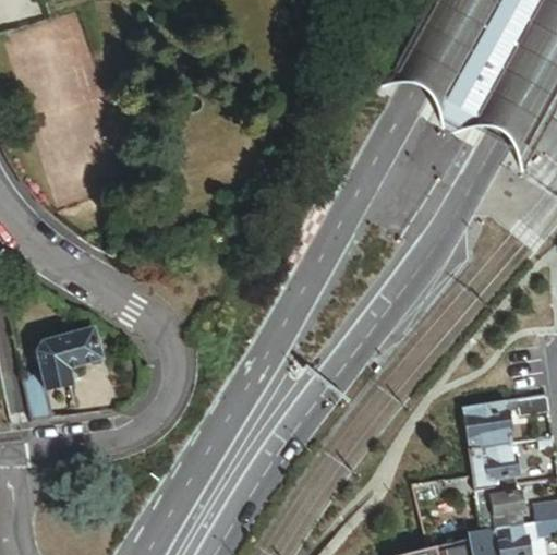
[(432,0),(384,85),(391,82),(401,80),(412,80),(420,82),(424,84),(431,87),(436,93),(442,99),(445,105),(449,117),(516,0),(432,0)]
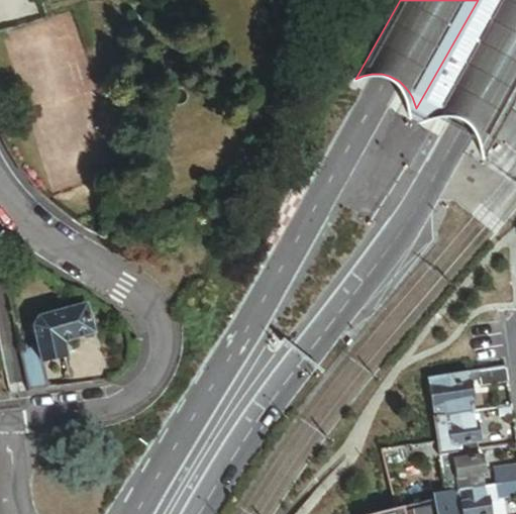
[(478,0),(416,108),(416,110),(416,112),(417,113),(417,114),(416,116),(416,117),(416,119),(422,122),(423,122),(424,121),(426,120),(428,119),(429,118),(430,118),(432,117),(433,117),(499,0),(478,0)]
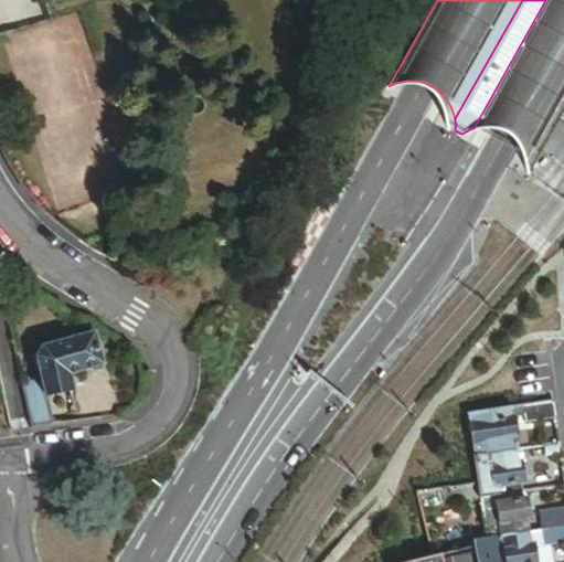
[(545,0),(474,128),(477,127),(483,126),(496,126),(508,129),(515,134),(523,140),(529,148),(531,154),(533,161),(534,169),(535,168),(563,116),(563,0),(545,0)]
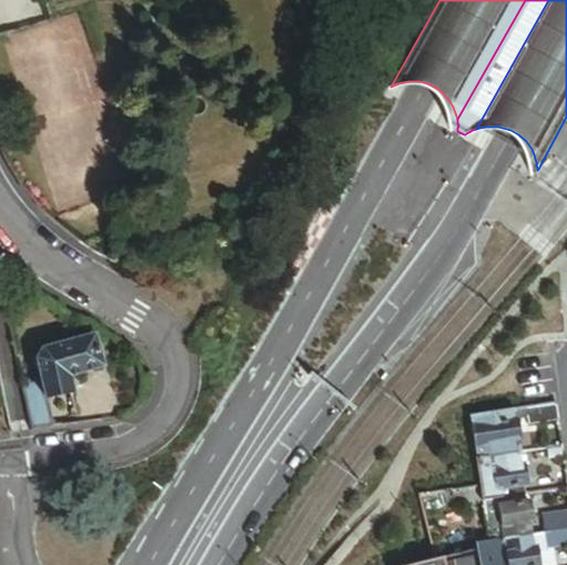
[(471,139),(476,129),(475,129),(473,130),(472,130),(471,131),(468,132),(466,133),(465,134),(464,134),(471,139)]
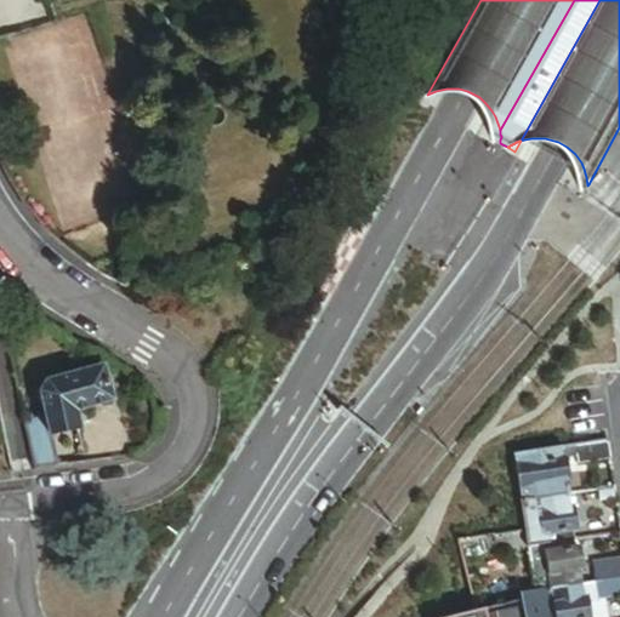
[(41,388),(46,406),(51,432),(80,426),(77,409),(113,399),(103,363),(49,378),(41,388)]
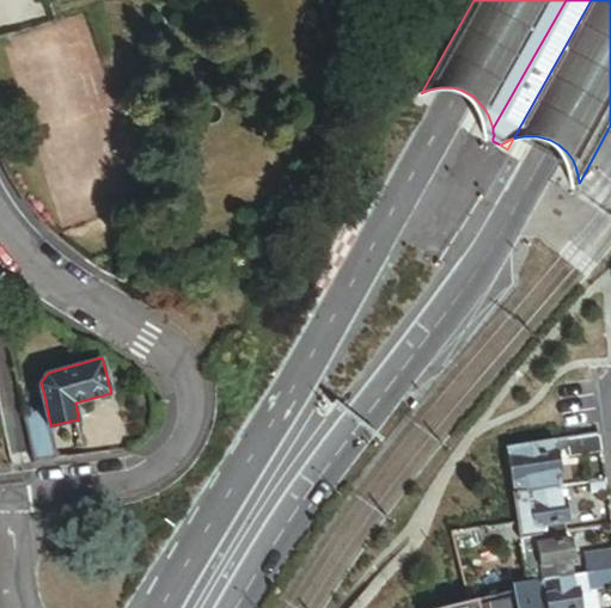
[(50,425),(46,400),(24,404),(35,458),(57,455),(50,425)]
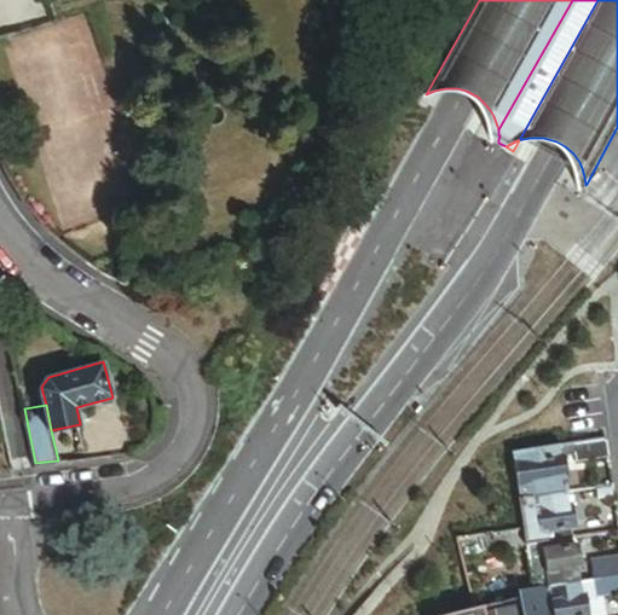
[(607,437),(575,444),(577,459),(610,454),(607,437)]
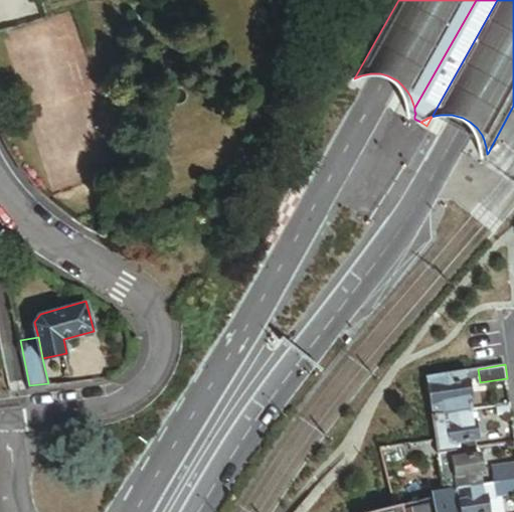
[(441,374),(439,375),(440,381),(468,377),(467,370),(441,374)]
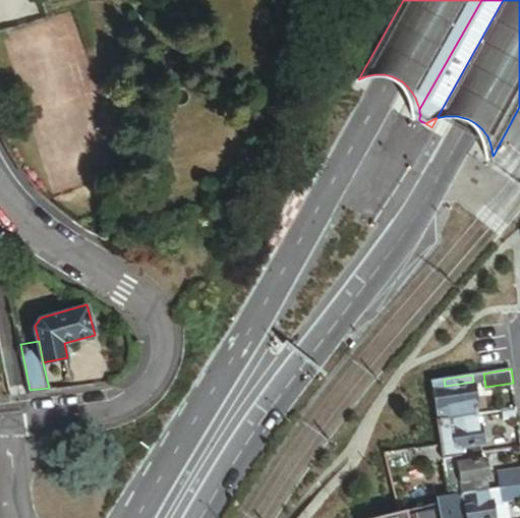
[(445,386),(444,380),(432,381),(438,419),(450,417),(445,386)]
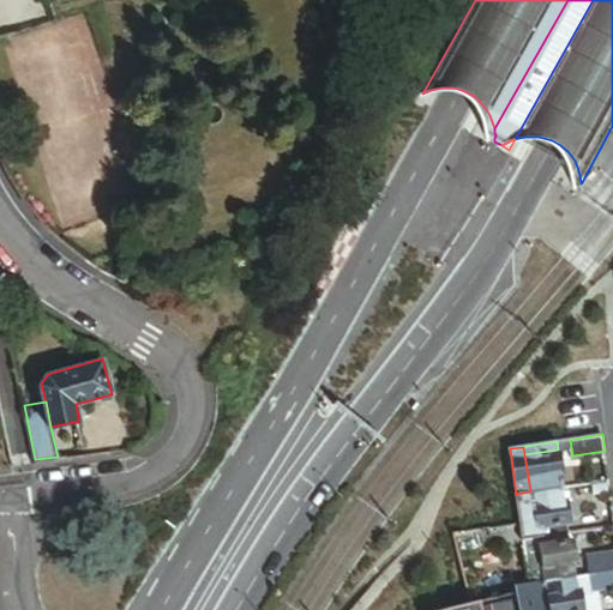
[(524,454),(530,491),(562,487),(559,472),(562,472),(558,450),(524,454)]
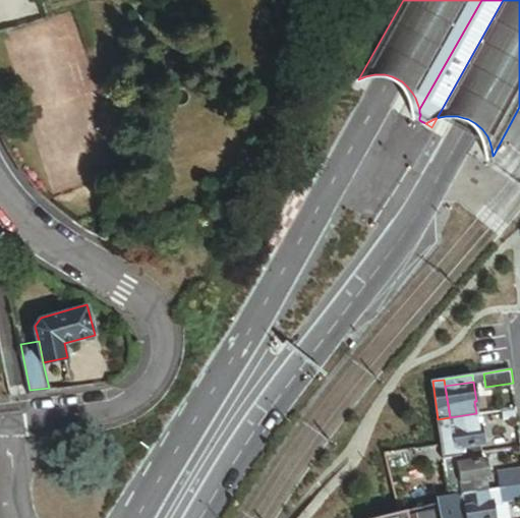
[(476,413),(450,417),(456,455),(458,455),(461,455),(461,453),(460,447),(480,443),(482,443),(479,424),(478,425),(476,413)]
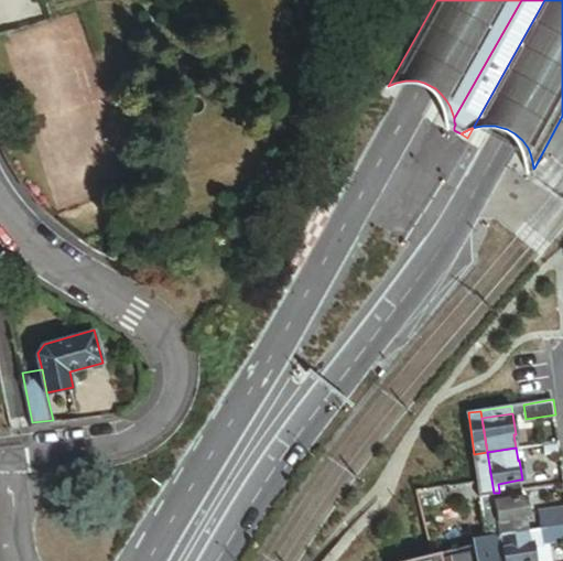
[(494,493),(487,452),(474,454),(477,482),(479,495),(494,493)]
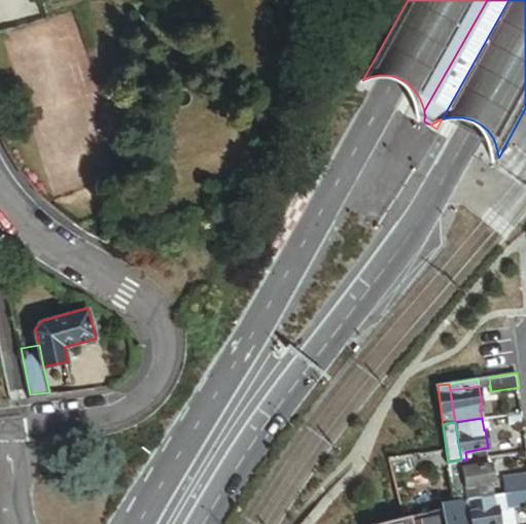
[(487,455),(486,448),(465,452),(466,458),(487,455)]
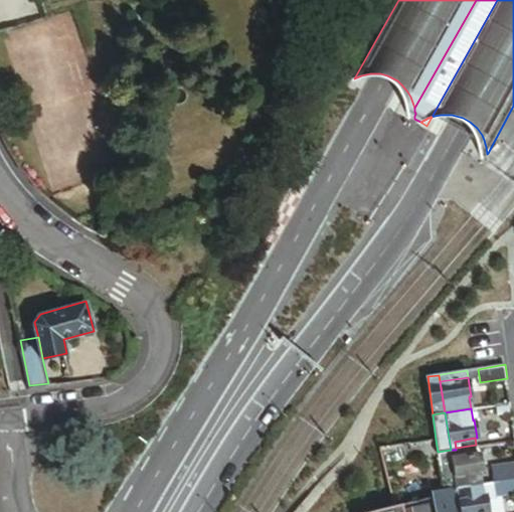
[(409,443),(411,456),(438,453),(438,452),(436,440),(409,443)]
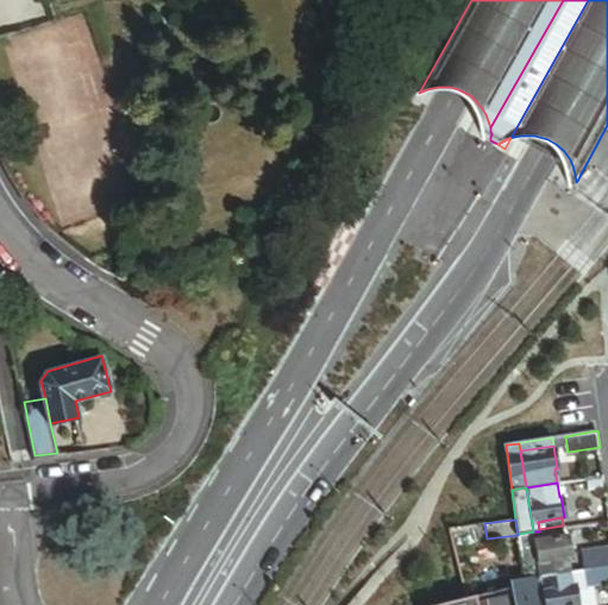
[(539,531),(536,531),(537,541),(563,536),(563,528),(539,531)]
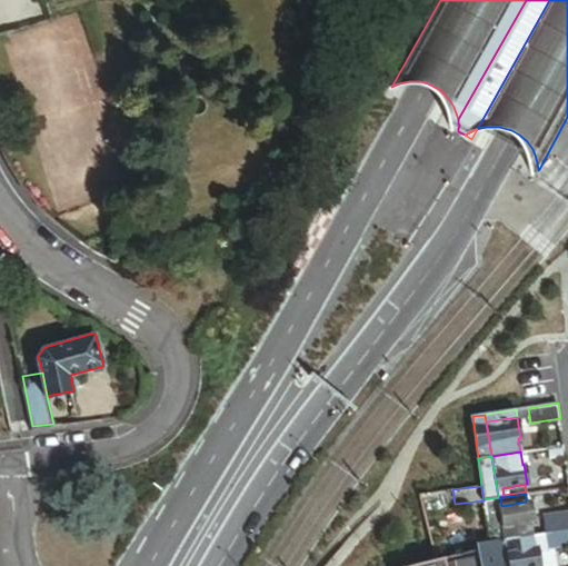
[(502,526),(504,539),(532,535),(530,523),(532,522),(529,502),(526,502),(501,506),(499,506),(502,526)]
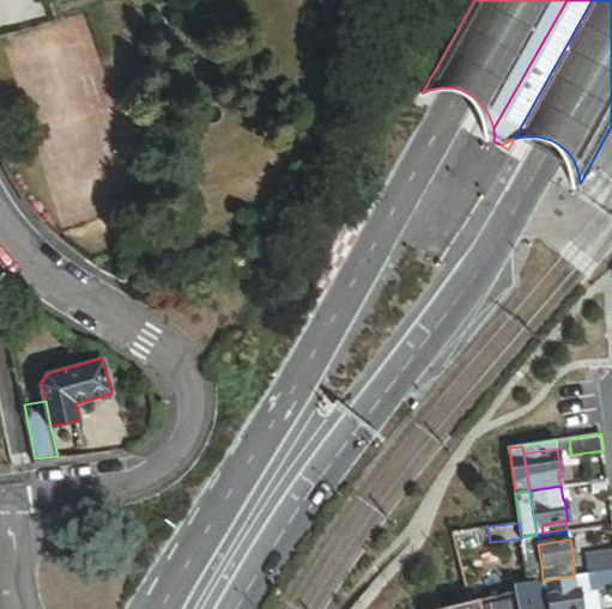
[(611,548),(587,553),(589,573),(611,568),(611,548)]
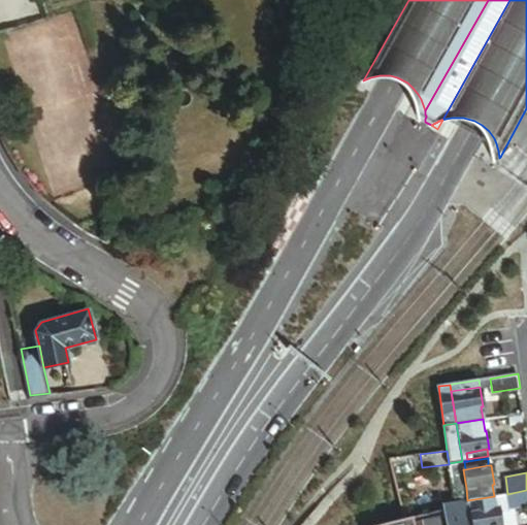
[(455,502),(467,500),(466,488),(453,491),(455,502)]
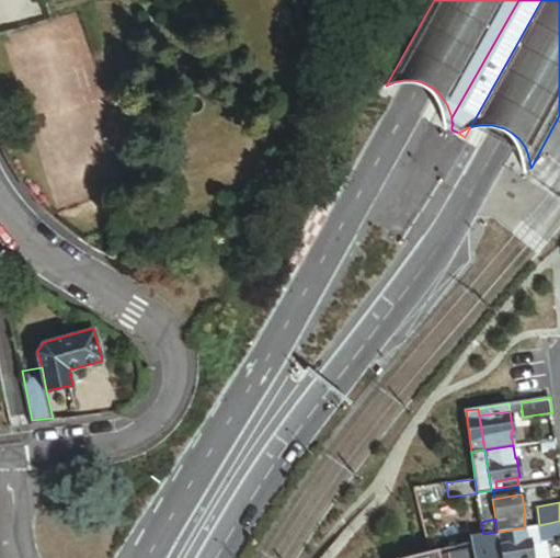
[(559,523),(540,526),(543,538),(545,541),(559,536),(559,523)]
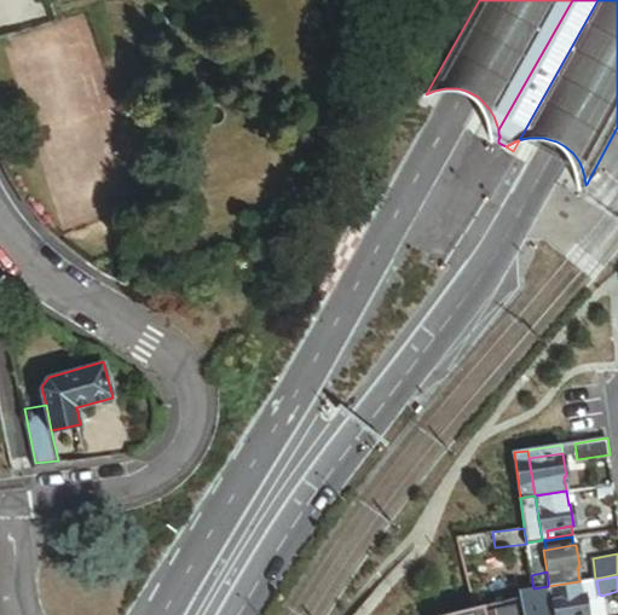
[(584,596),(599,593),(596,580),(579,582),(582,595),(584,595),(584,596)]
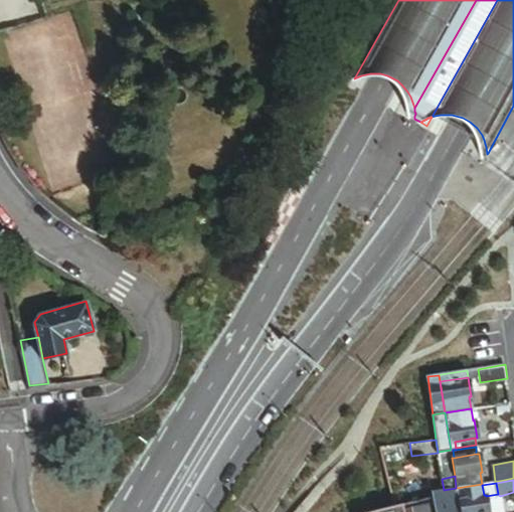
[(482,484),(456,488),(460,511),(488,511),(486,496),(486,495),(484,495),(482,485),(482,484)]
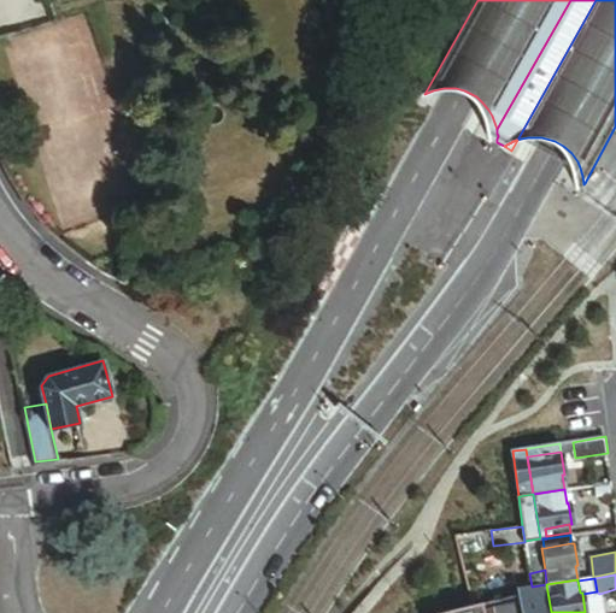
[(551,612),(546,584),(532,587),(522,588),(518,594),(521,607),(521,612),(551,612)]
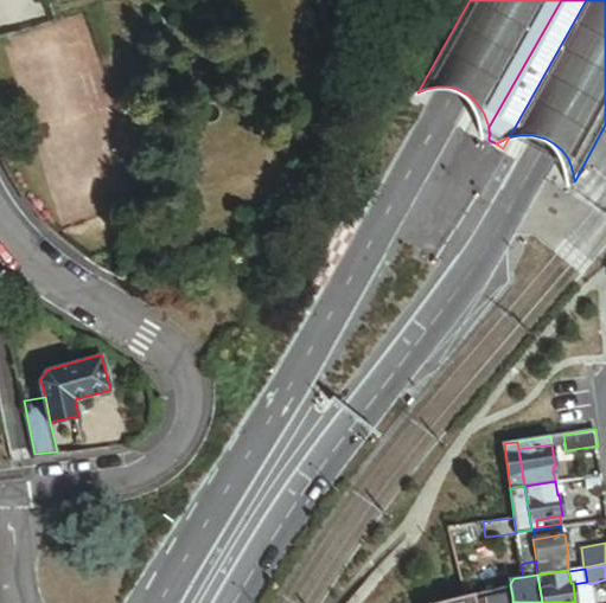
[(589,584),(587,582),(573,584),(575,602),(584,602),(592,602),(589,584)]
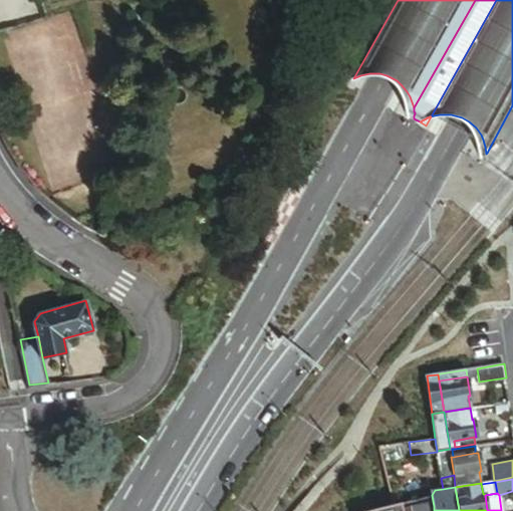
[(415,510),(434,506),(432,495),(401,503),(402,510),(415,510)]
